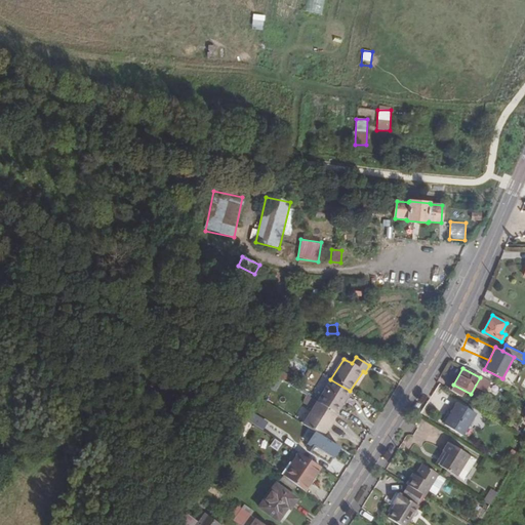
[(336,414),(350,391),(330,379),(317,402),(336,414)]
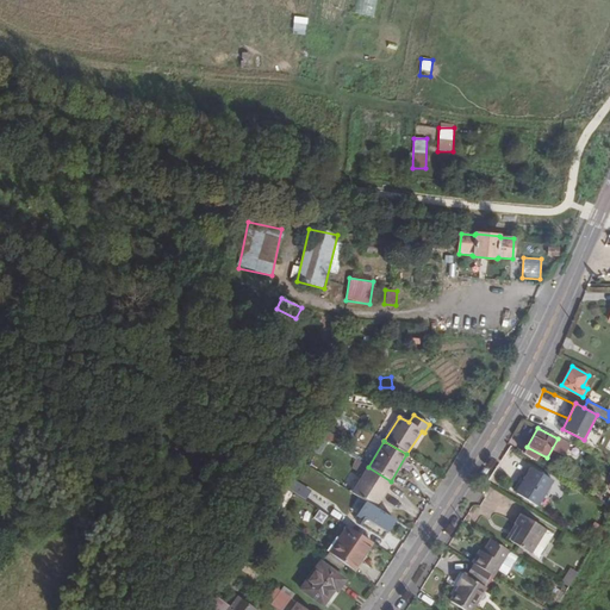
[(310,455),(305,464),(317,472),(322,465),(310,455)]
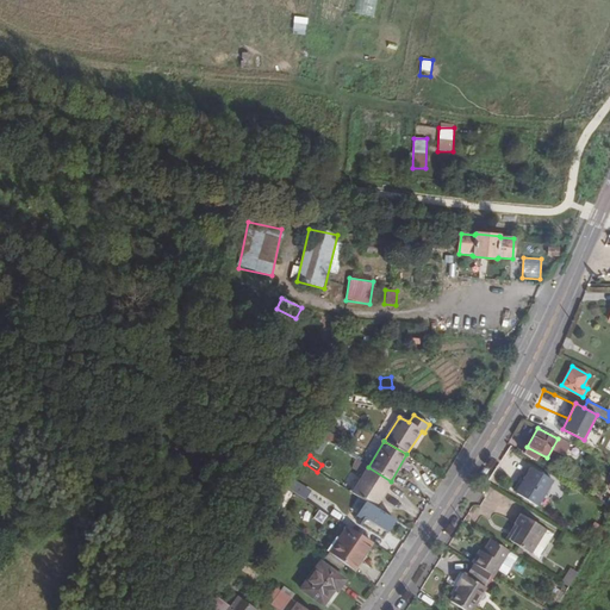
[(391,481),(368,467),(352,493),(359,498),(374,508),(391,481)]
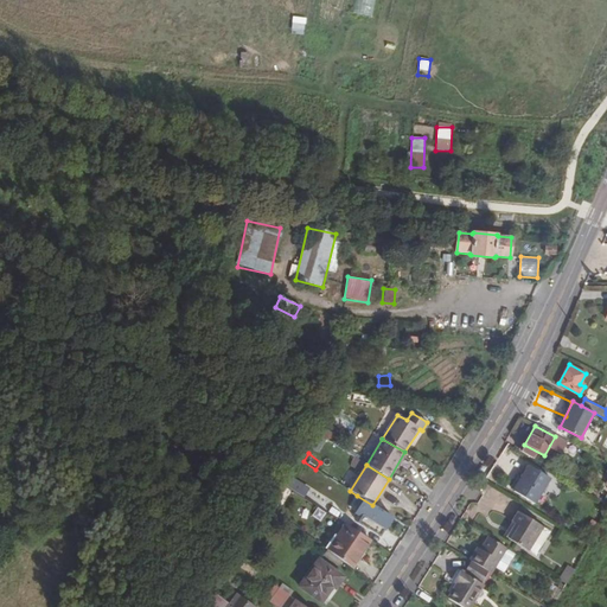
[(549,479),(529,466),(521,479),(524,480),(516,493),(535,504),(549,479)]
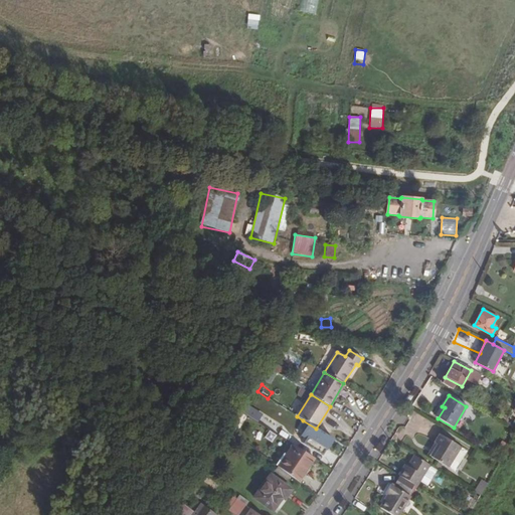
[(258,421),(262,413),(246,406),(242,414),(258,421)]
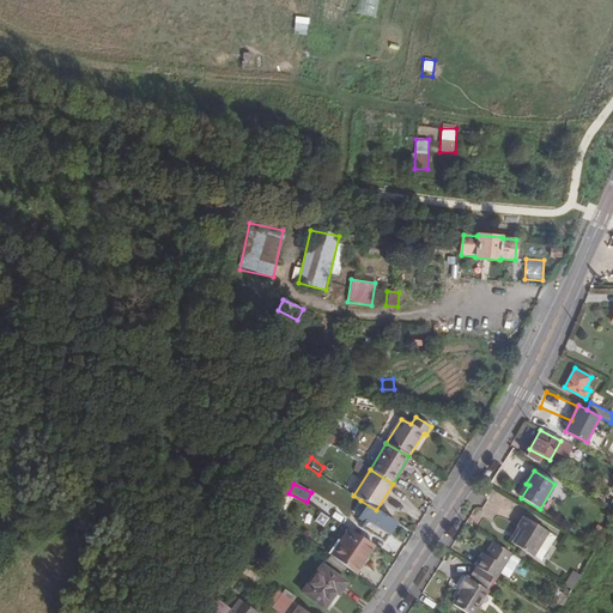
[(394,521),(376,510),(360,501),(349,520),(382,540),(394,521)]
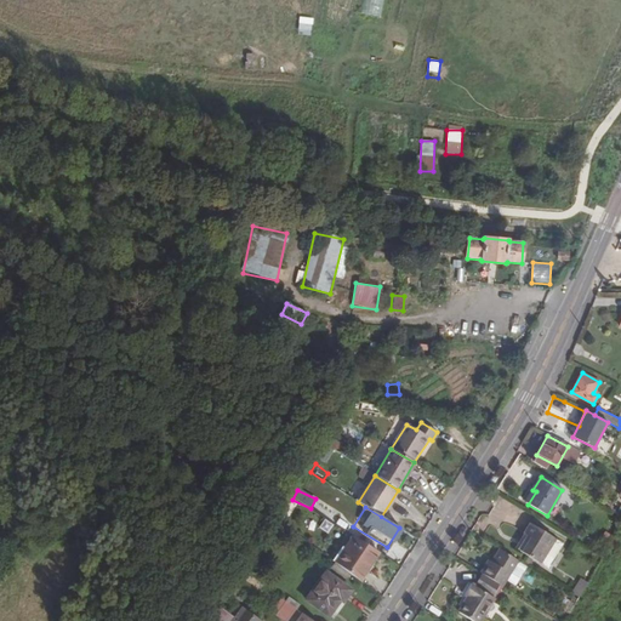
[(528,541),(520,553),(539,564),(553,540),(530,525),(523,537),(528,541)]
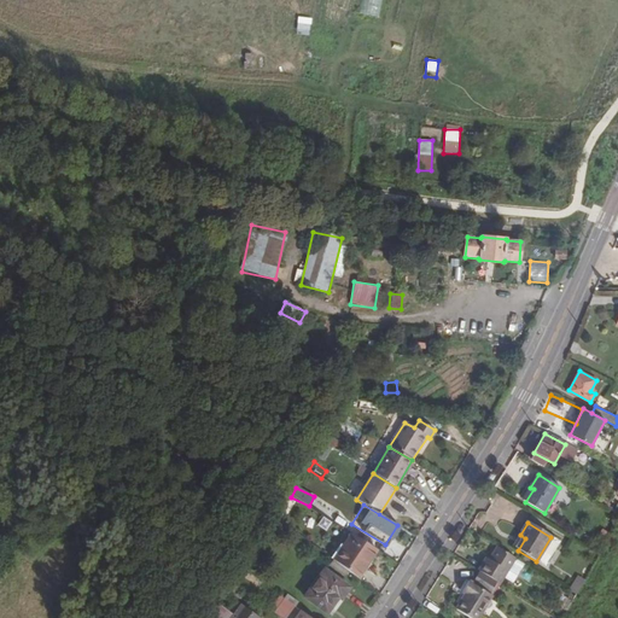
[(359,578),(377,551),(351,534),(343,547),(347,549),(338,564),(359,578)]
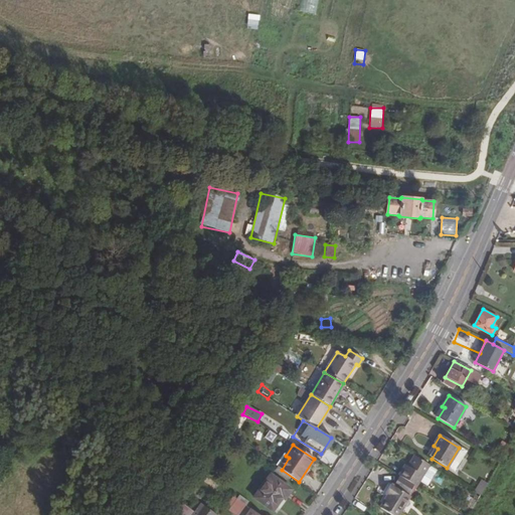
[(438,449),(434,446),(427,456),(432,459),(438,449)]
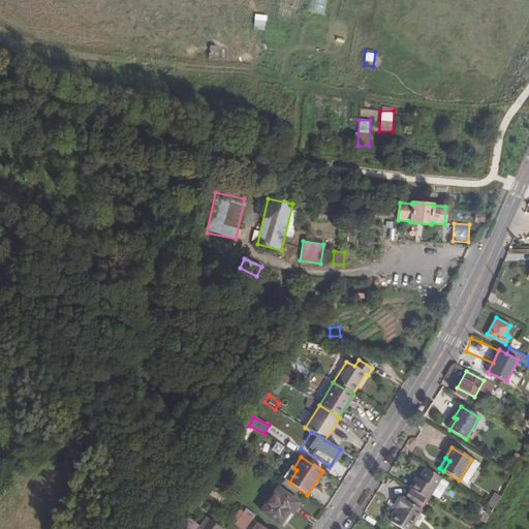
[(411,489),(428,499),(429,500),(441,478),(425,469),(418,478),(416,483),(414,481),(409,488),(411,489)]
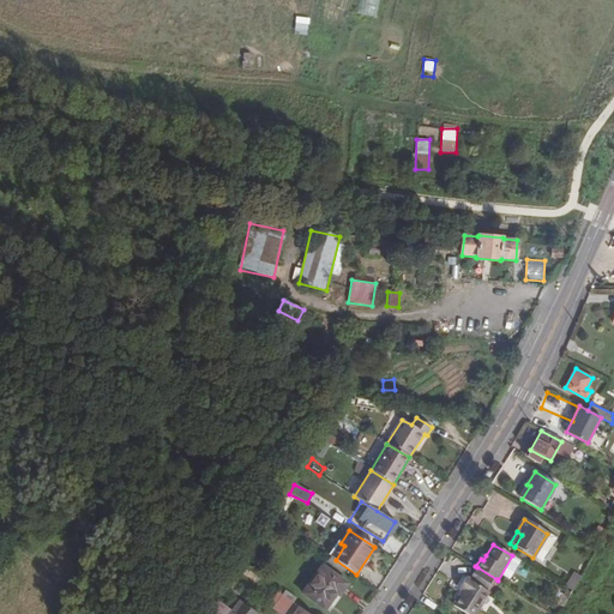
[(241,565),(223,589),(227,593),(245,569),(241,565)]
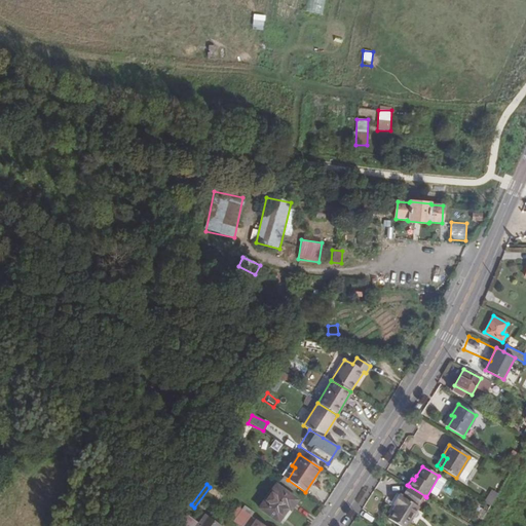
[(290,511),(297,500),(276,485),(259,509),(278,522),(288,510),(290,511)]
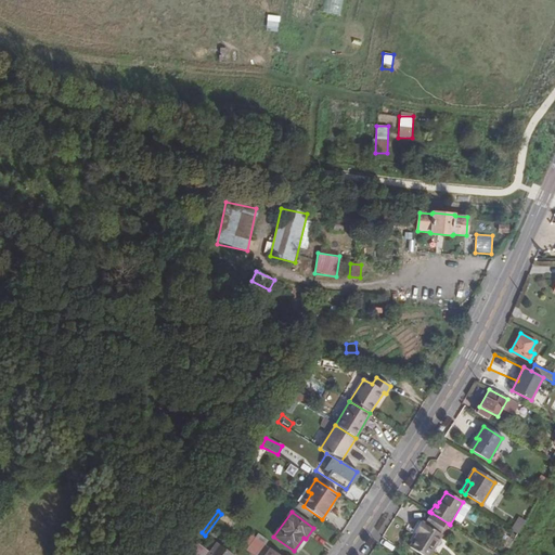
[(449,524),(431,513),(425,525),(440,536),(449,524)]
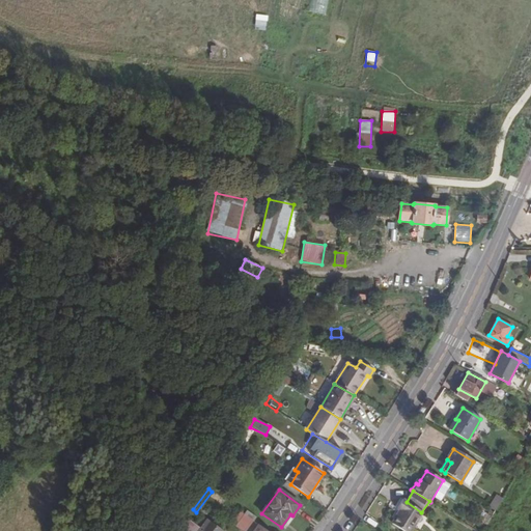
[(495,512),(501,501),(497,499),(490,509),(495,512)]
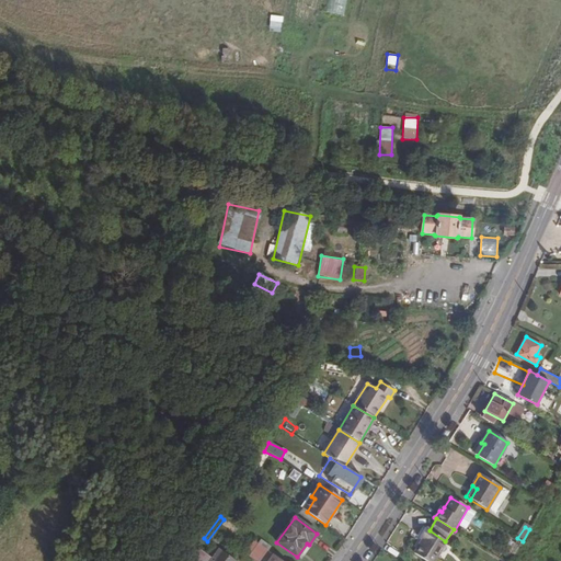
[(445,541),(430,530),(426,528),(414,546),(420,549),(416,553),(426,560),(434,560),(447,542),(445,541)]
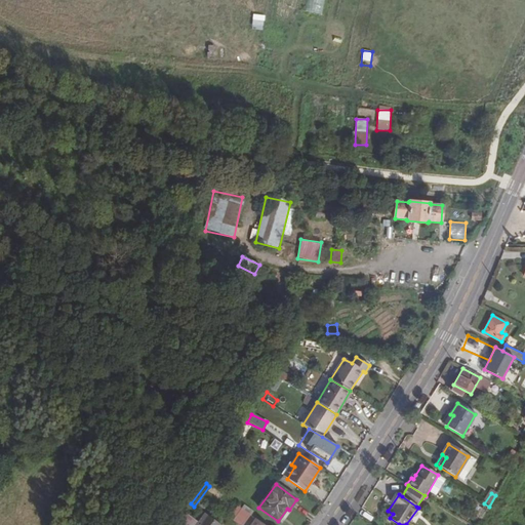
[(239,524),(243,524),(250,516),(241,509),(233,520),(239,524)]
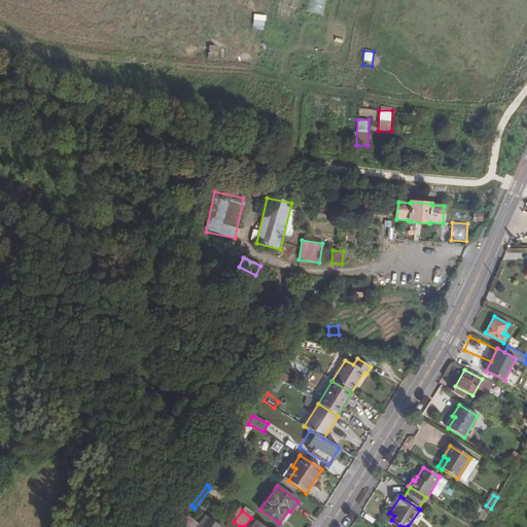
[(220,526),(205,516),(198,526),(186,518),(179,526),(220,526)]
